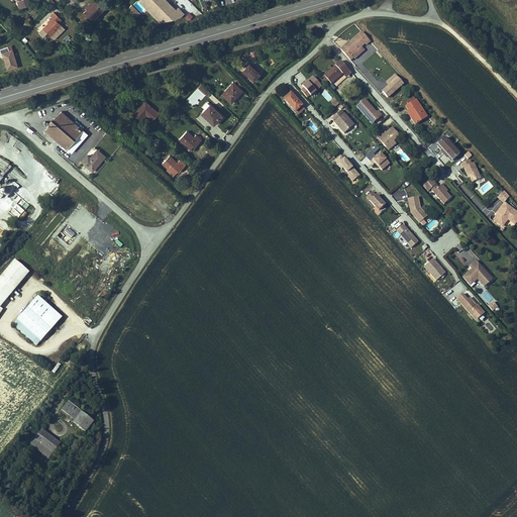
[(85,9),(94,1),(93,0),(91,0),(83,7),(85,9)]
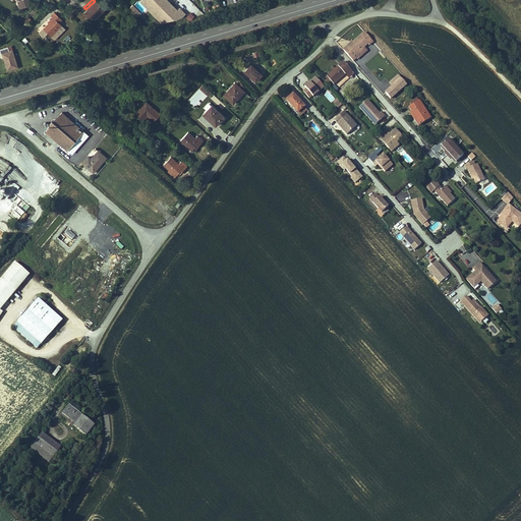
[(178,9),(169,0),(141,0),(141,1),(162,21),(184,15),(178,9)]
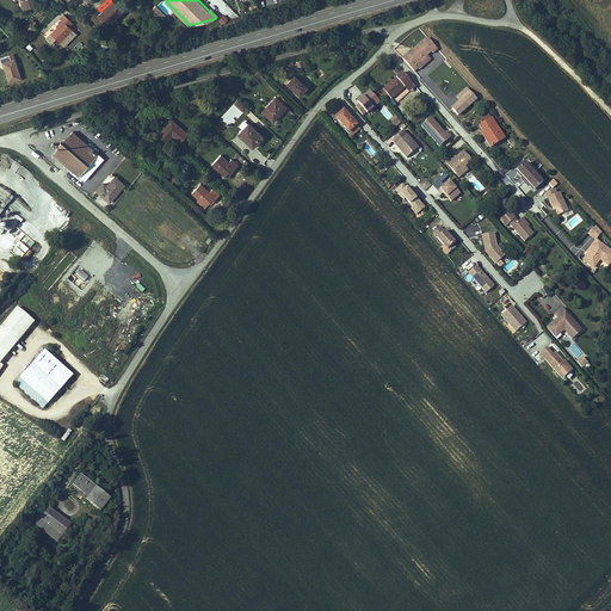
[(105,24),(121,11),(111,1),(100,11),(96,14),(105,24)]
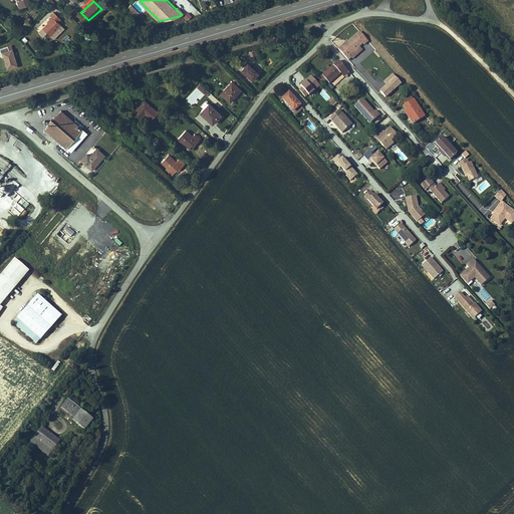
[(49,12),(52,16),(37,29),(41,33),(45,29),(49,33),(60,24),(57,21),(60,18),(53,9),(49,12)]
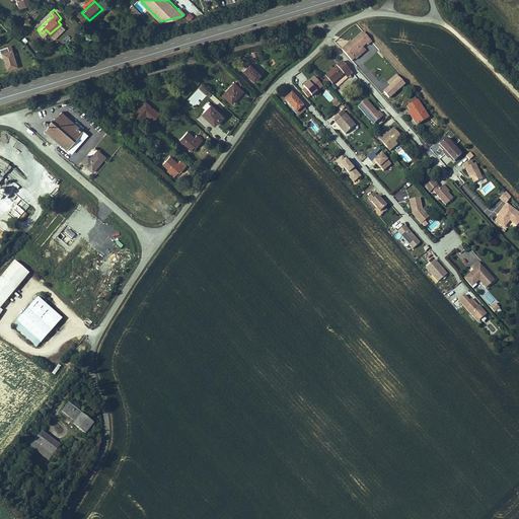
[(190,12),(186,17),(190,21),(194,16),(190,12)]
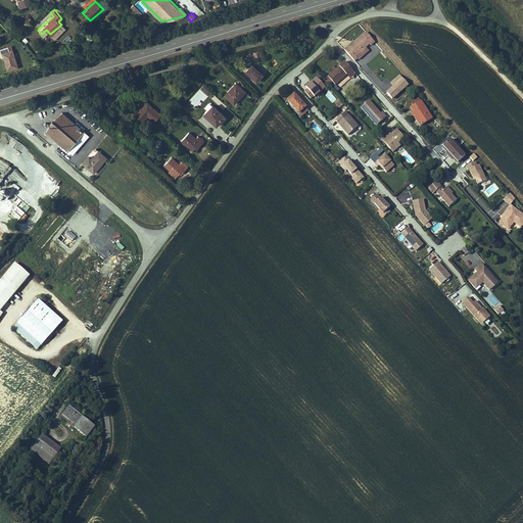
[(80,34),(88,41),(91,37),(83,30),(80,34)]
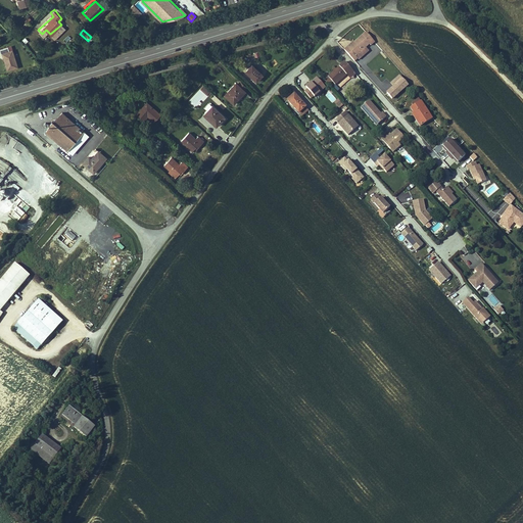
[(357,58),(355,56),(366,46),(374,40),(366,32),(354,41),(348,47),(346,45),(343,48),(354,60),(357,58)]
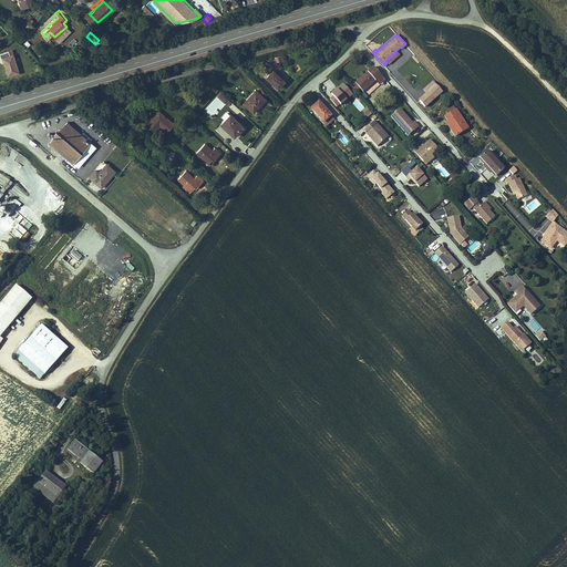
[(400,53),(397,50),(385,61),(387,63),(389,64),(400,53)]
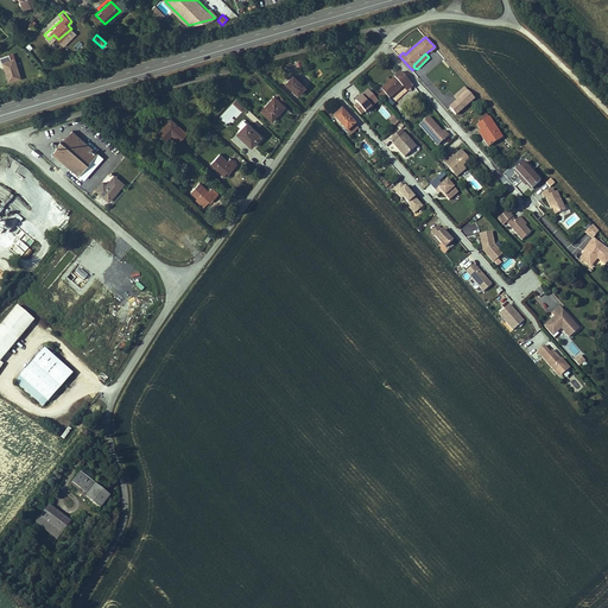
[(8,82),(21,78),(16,58),(2,62),(8,82)]
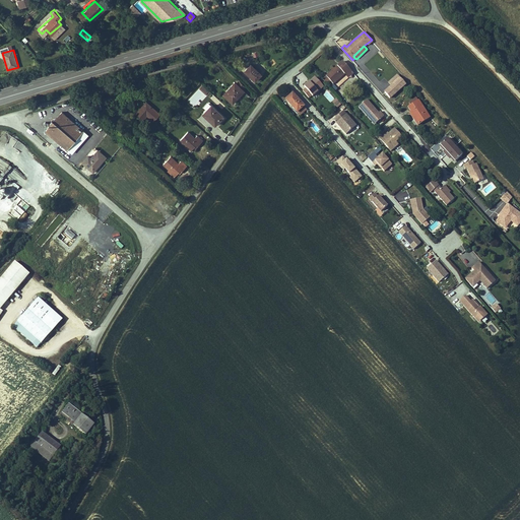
[(262,72),(251,62),(246,68),(257,78),(262,72)]
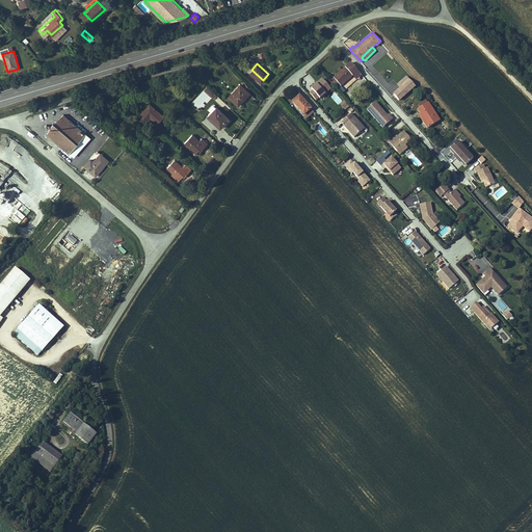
[(358,71),(351,63),(330,81),(338,89),(352,76),(358,71)]
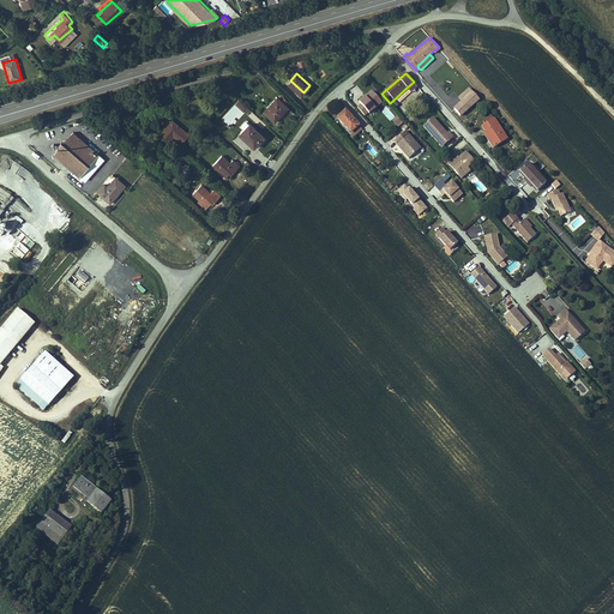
[(417,86),(414,82),(407,88),(410,92),(417,86)]
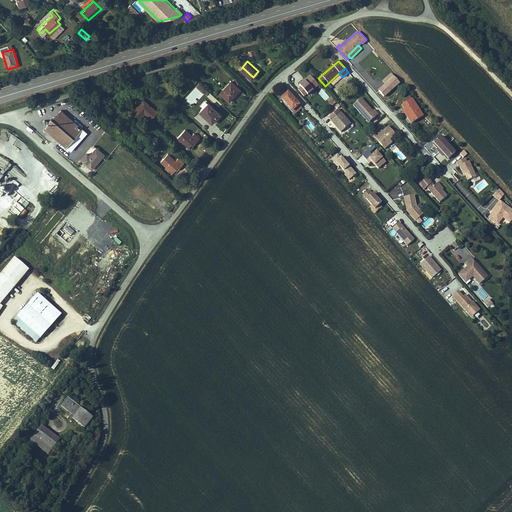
[(400,83),(395,77),(392,74),(383,82),(386,85),(379,91),(384,97),(400,83)]
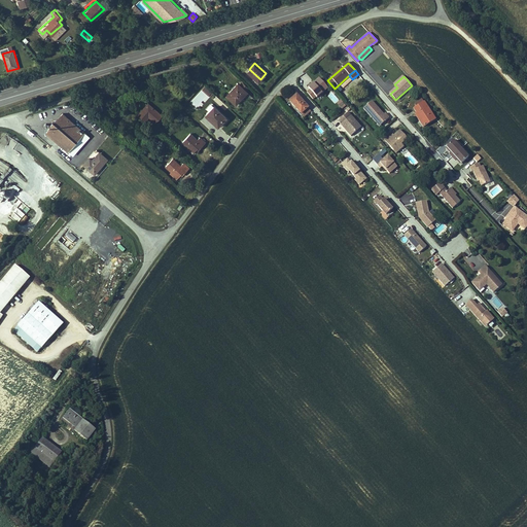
[(243,79),(240,82),(246,89),(249,85),(243,79)]
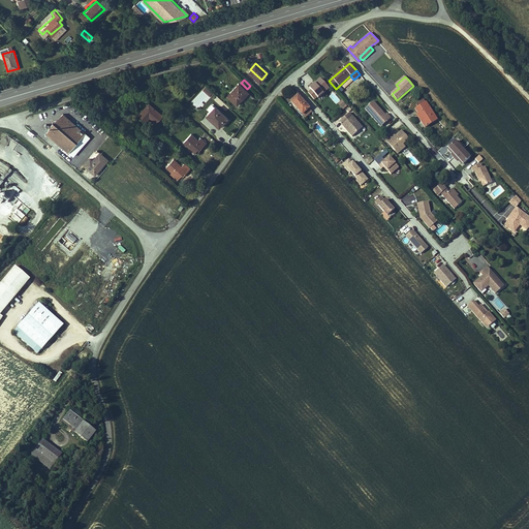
[(320,100),(332,90),(321,80),(309,91),(311,93),(310,95),(316,101),(319,99),(320,100)]
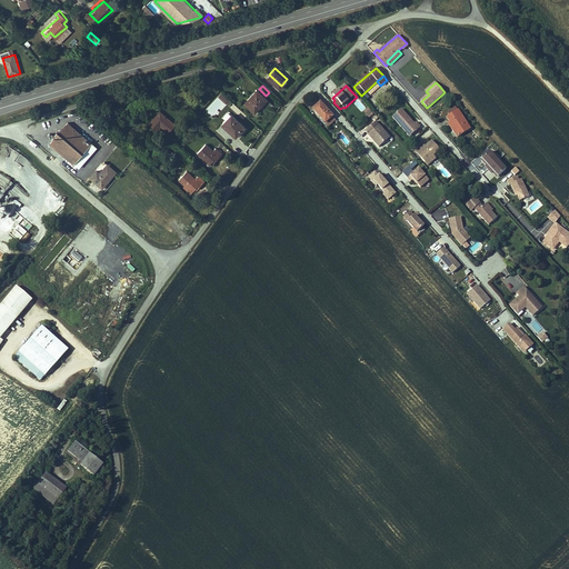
[(259,89),(257,87),(245,100),(255,109),(267,97),(266,96),(259,89)]
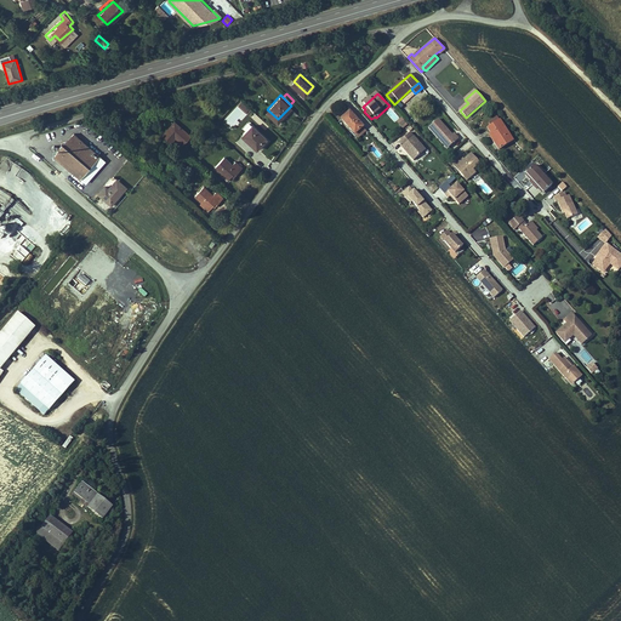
[(240,102),(238,107),(249,113),(251,108),(240,102)]
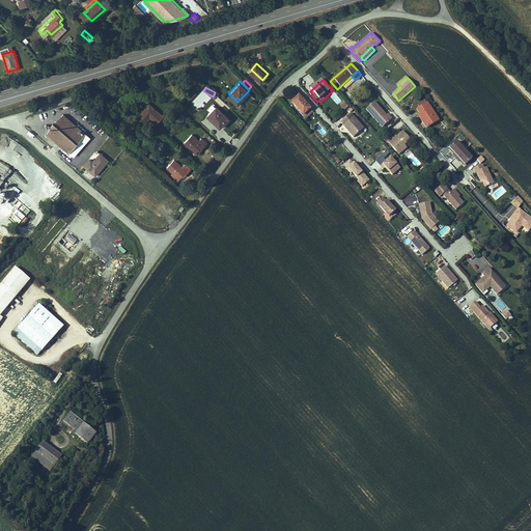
[(308,107),(297,93),(290,100),(302,113),(308,107)]
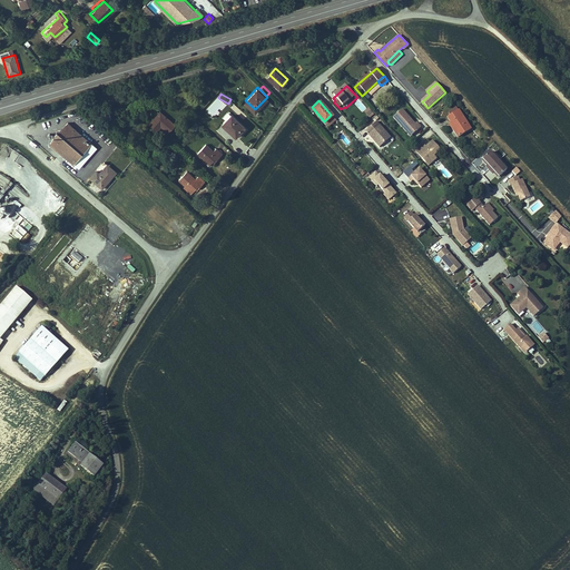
[(373,112),(369,107),(363,111),(367,116),(373,112)]
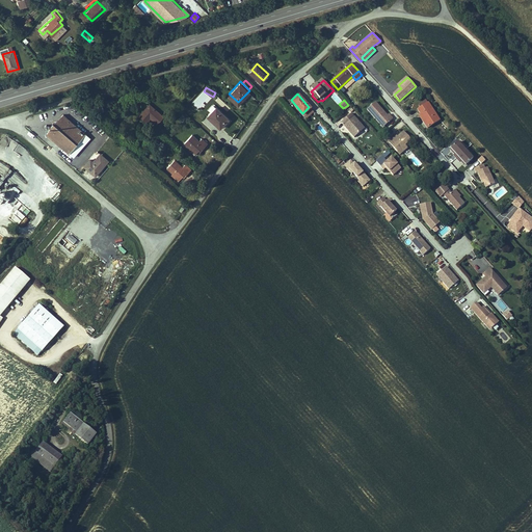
[(440,121),(425,100),(418,104),(421,108),(419,110),(421,113),(424,118),(422,121),(427,128),(440,121)]
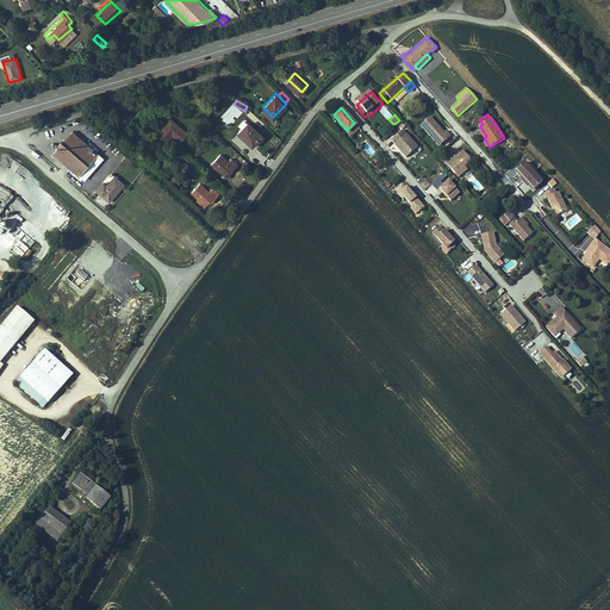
[(442,134),(428,118),(421,125),(440,145),(449,137),(444,132),(442,134)]
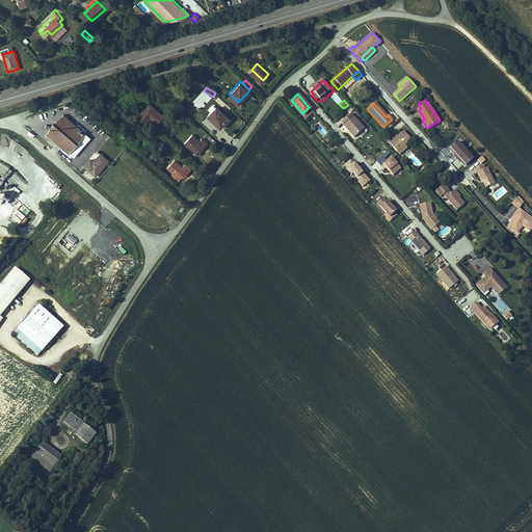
[(164,115),(151,104),(140,115),(148,122),(152,116),(158,123),(164,115)]
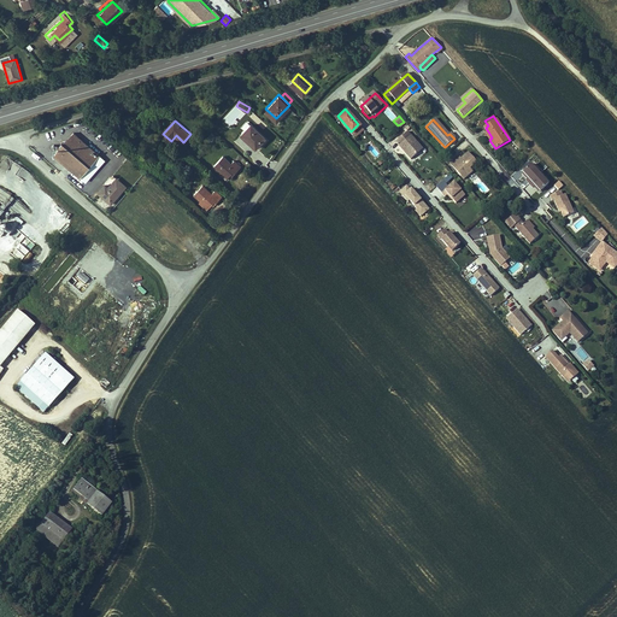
[(248,122),(239,133),(254,147),(264,136),(248,122)]
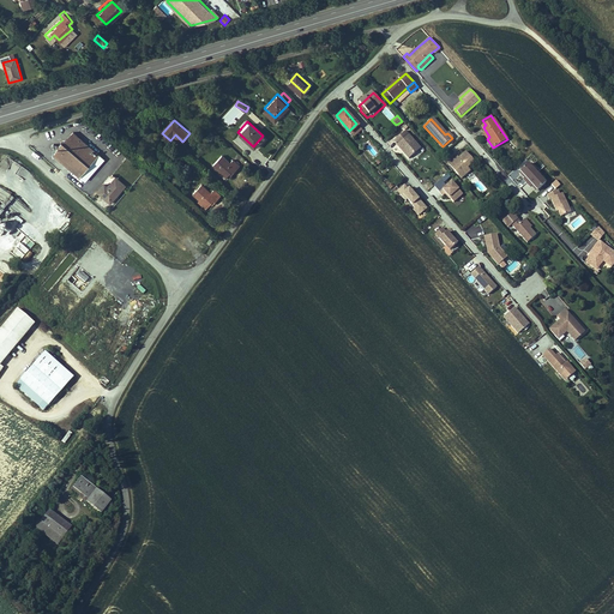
[(351,133),(360,127),(356,124),(349,131),(351,133)]
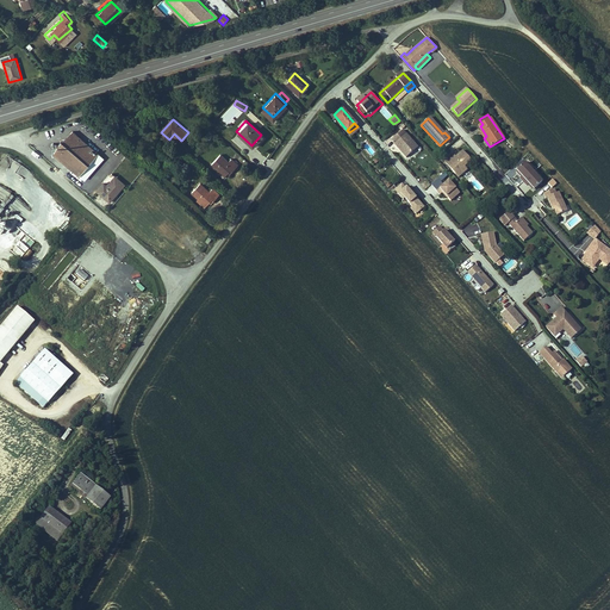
[(73,130),(67,137),(60,147),(53,154),(79,175),(99,153),(73,130)]
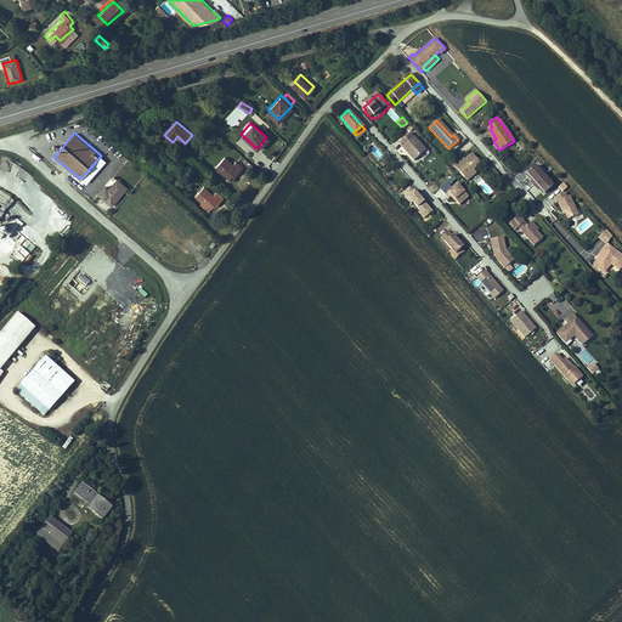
[(427,150),(411,133),(400,142),(403,146),(403,147),(414,160),(427,150)]
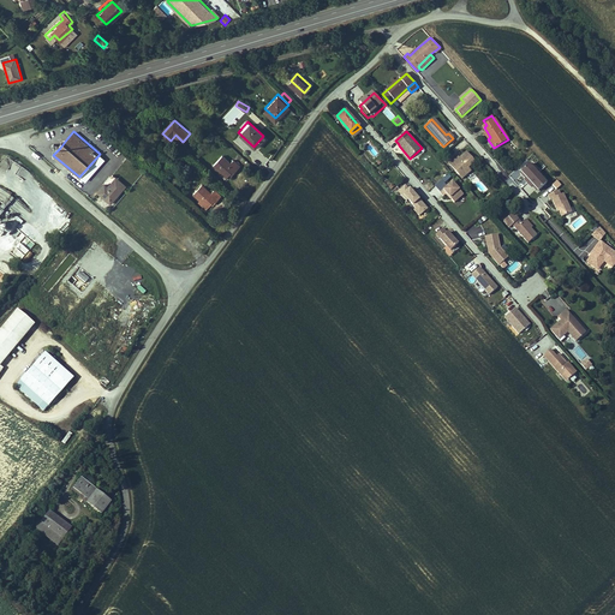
[(451,165),(460,175),(470,168),(476,162),(467,153),(460,159),(455,163),(454,162),(451,165)]
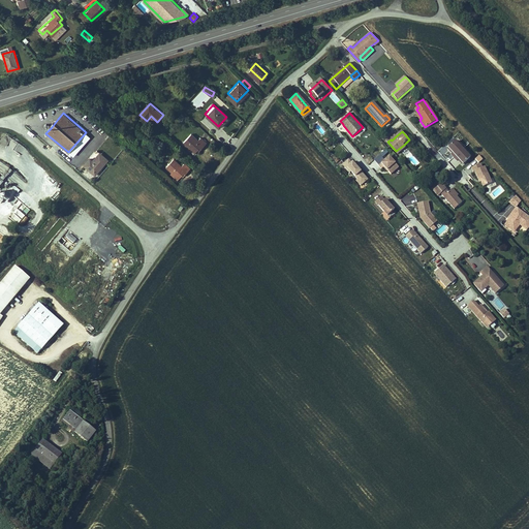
[(90,136),(86,132),(68,152),(72,156),(87,139),(90,136)]
